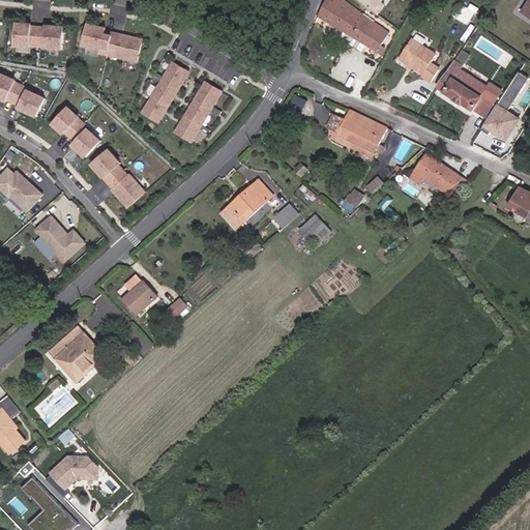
[(382,47),(390,33),(344,0),(327,0),(319,17),(346,32),(369,47),(378,52),(382,47)]
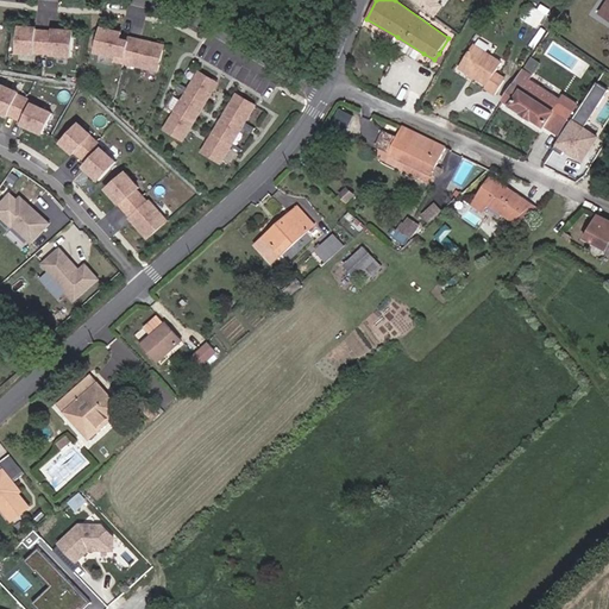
[(464,0),(412,0),(434,17),(443,5),(439,2),(440,0),(462,0),(464,1),(464,0)]
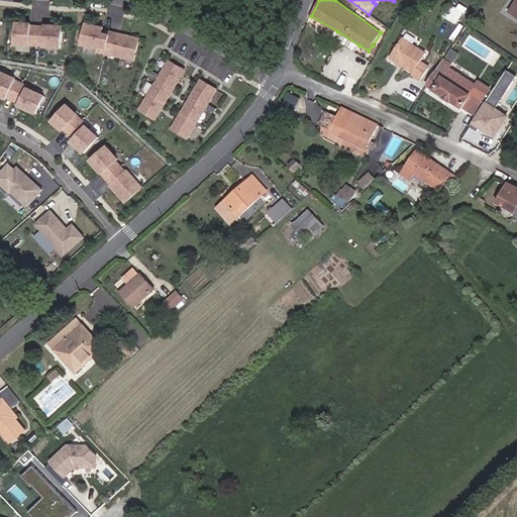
[(456,23),(463,13),(457,9),(449,4),(442,15),(456,23)]
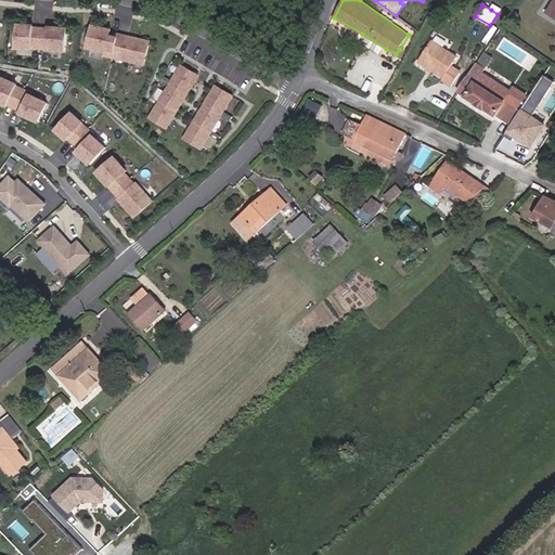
[(498,14),(501,9),(494,5),(491,10),(498,14)]
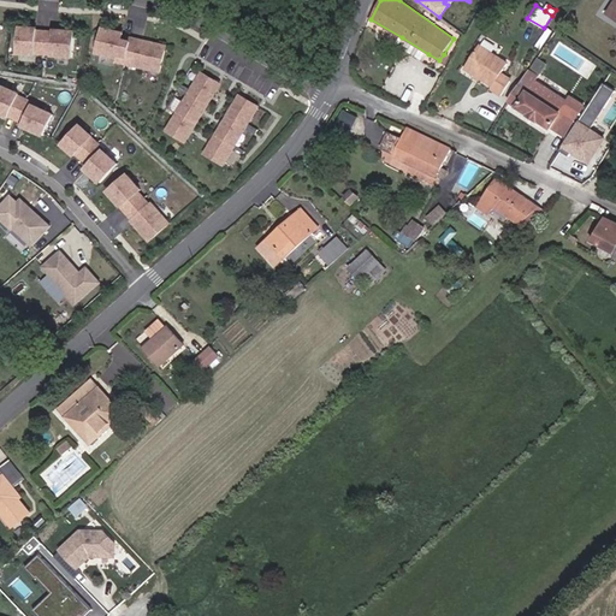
[(73,58),(75,33),(55,31),(55,33),(37,31),(37,30),(22,29),(19,54),(36,55),(36,53),(53,54),(53,57),(73,58)]
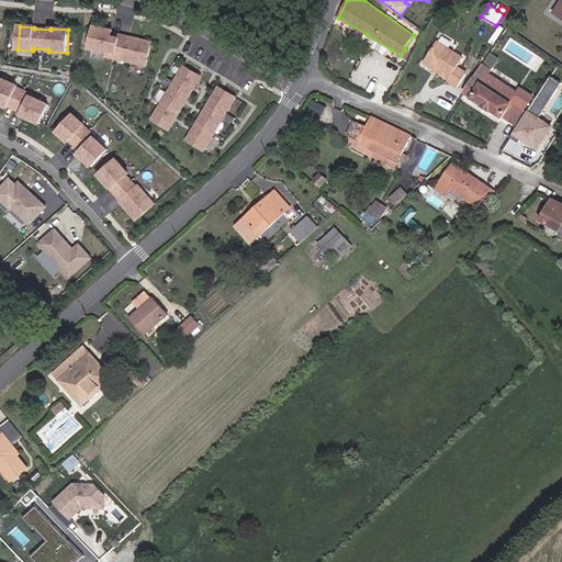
[(147,66),(152,43),(128,37),(127,41),(112,37),(113,31),(96,26),(90,48),(108,53),(107,56),(147,66)]
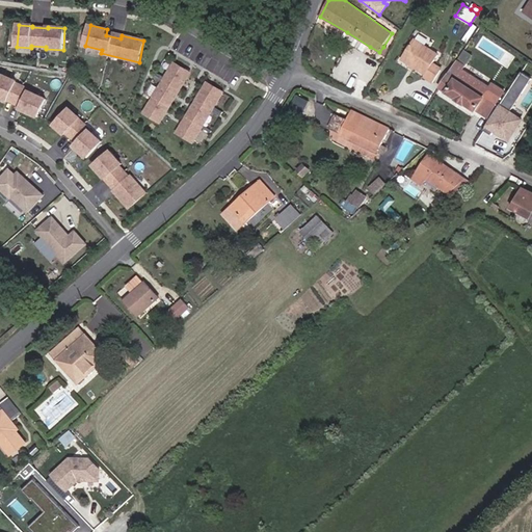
[(370,47),(347,32),(343,38),(366,52),(370,47)]
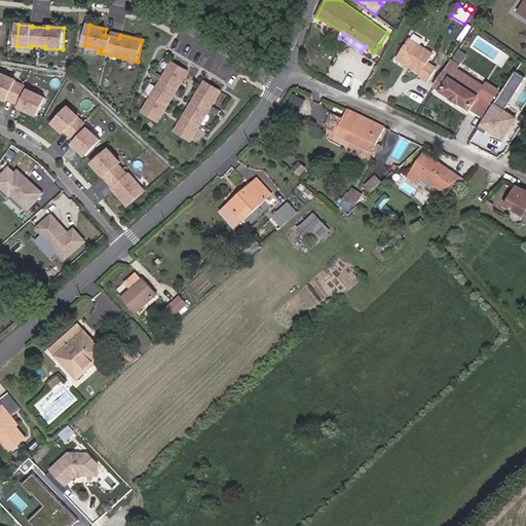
[(428,63),(434,54),(410,39),(397,59),(421,74),(419,76),(428,82),(437,69),(428,63)]
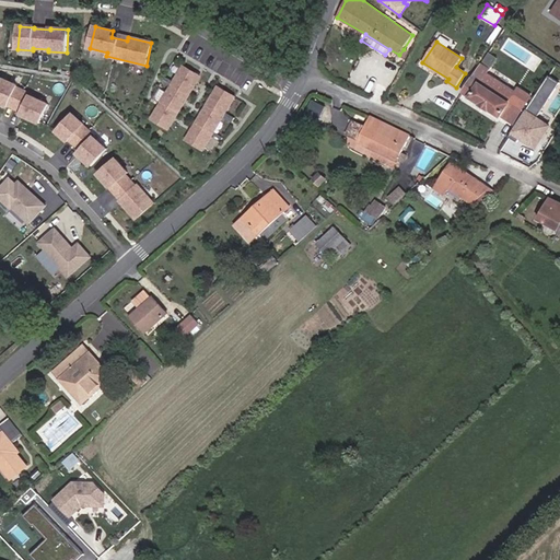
[(491,68),(498,59),(489,54),(483,62),(491,68)]
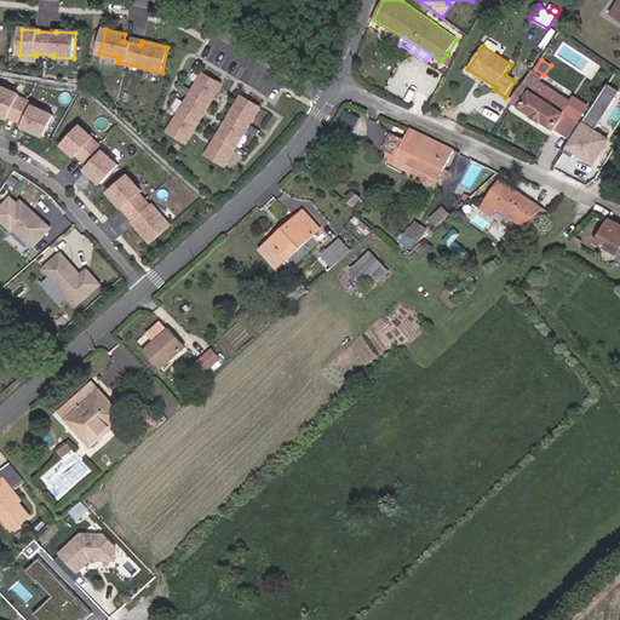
[(540,82),(543,78),(534,72),(514,102),(568,137),(585,112),(583,109),(585,105),(577,99),(573,103),(540,82)]
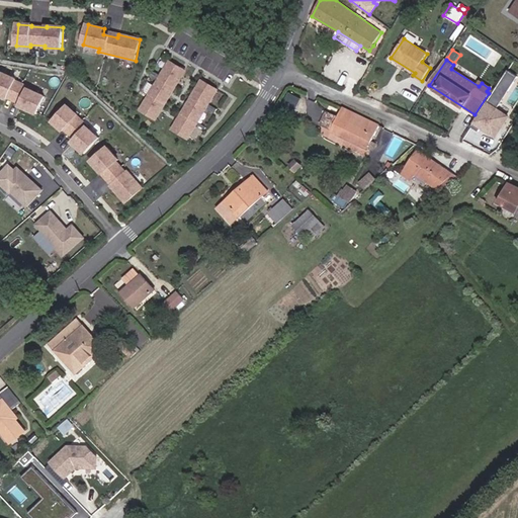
[(157,119),(186,71),(170,62),(141,110),(157,119)]
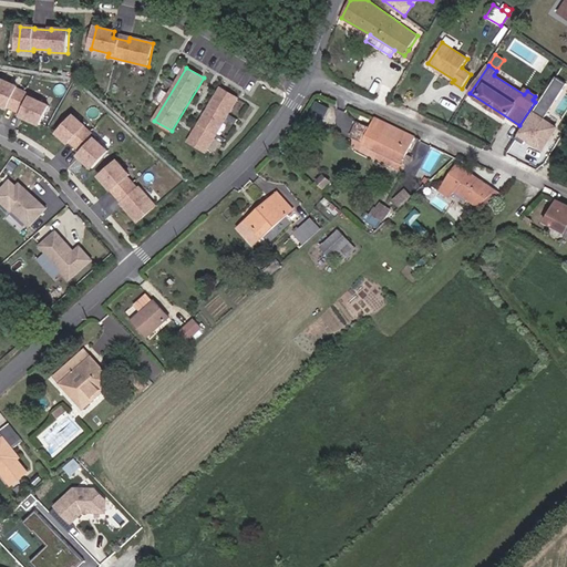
[(538,111),(549,116),(566,82),(557,76),(538,111)]
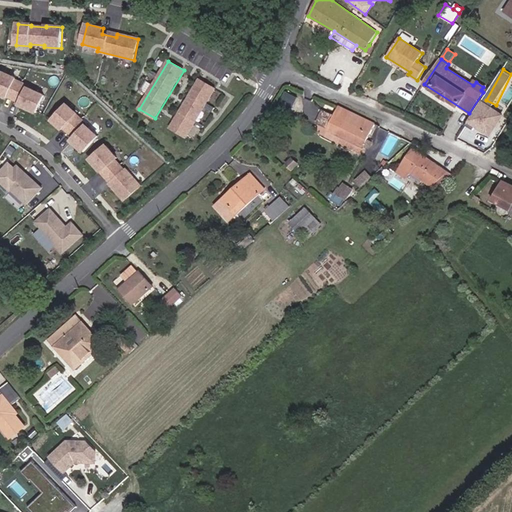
[(42,93),(28,87),(28,86),(14,80),(15,79),(3,73),(0,78),(0,95),(6,98),(7,96),(20,102),(19,106),(34,112),(42,93)]
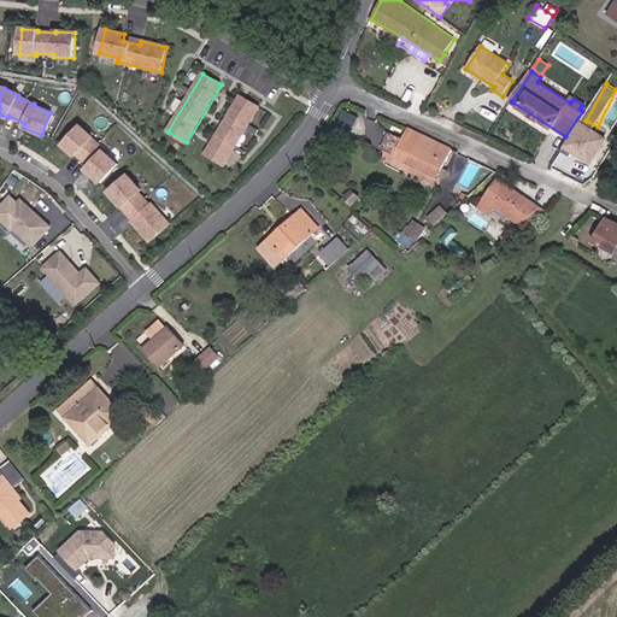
[(224,165),(259,107),(241,97),(206,154),(224,165)]
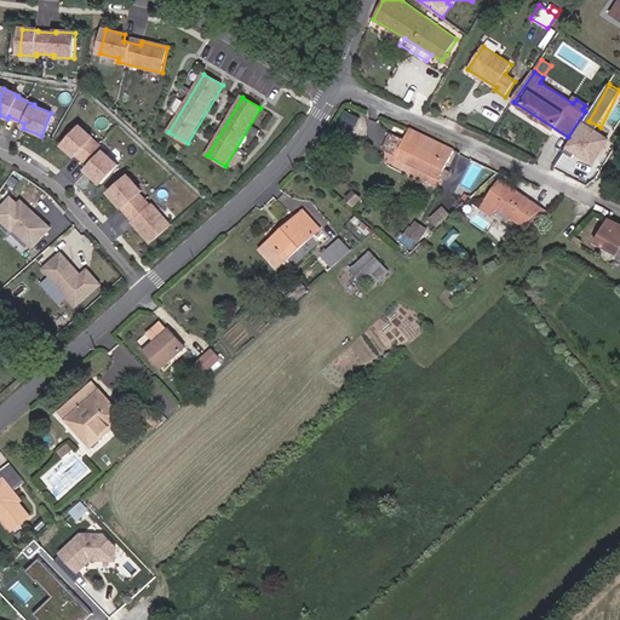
[(354,135),(361,118),(345,110),(338,127),(354,135)]
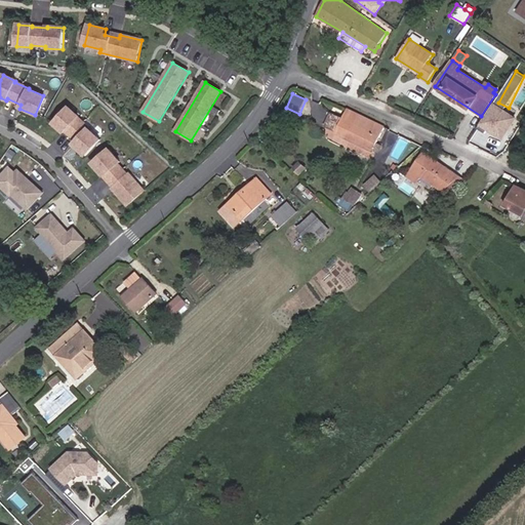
[(501,139),(516,117),(492,103),(479,125),(501,139)]
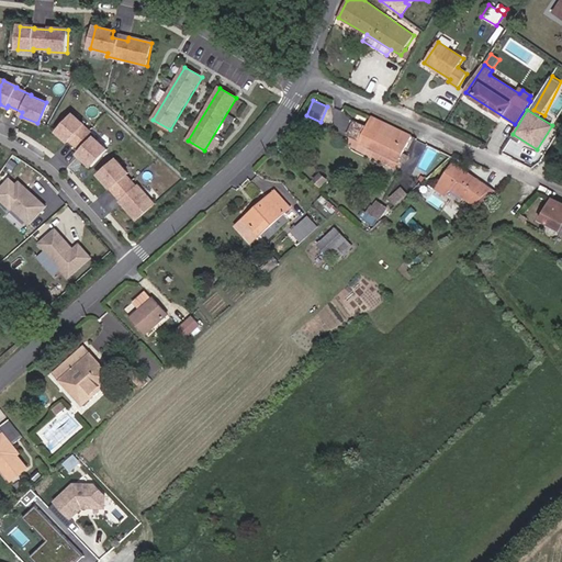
[(108,149),(94,138),(96,137),(83,126),(83,125),(74,115),(57,132),(68,142),(69,141),(81,152),(78,155),(92,167),(108,149)]
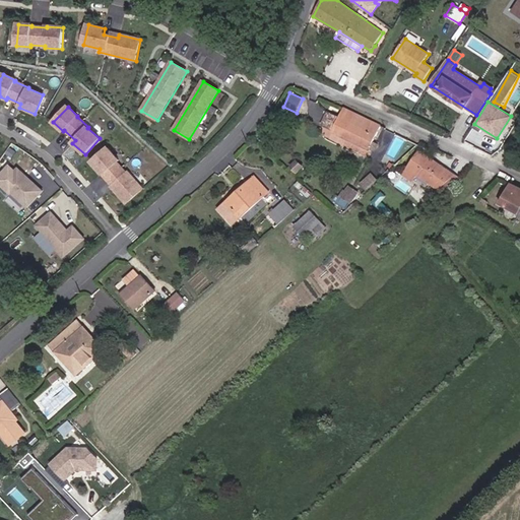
[(374,141),(381,126),(344,108),(339,117),(333,131),(370,149),(374,141)]
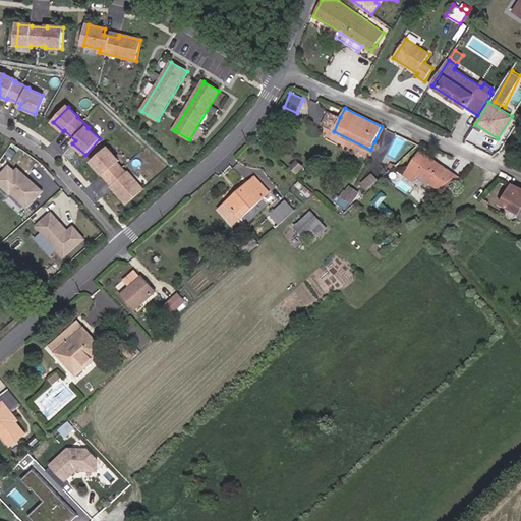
[(334,131),(340,117),(329,111),(322,125),(334,131)]
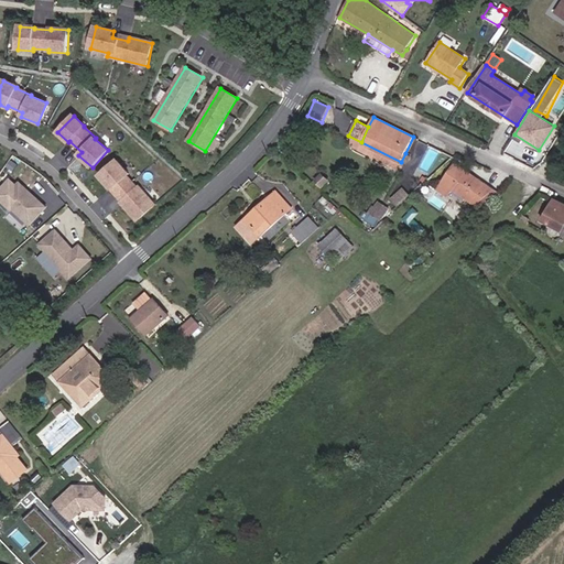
[(407,164),(410,156),(405,153),(401,162),(407,164)]
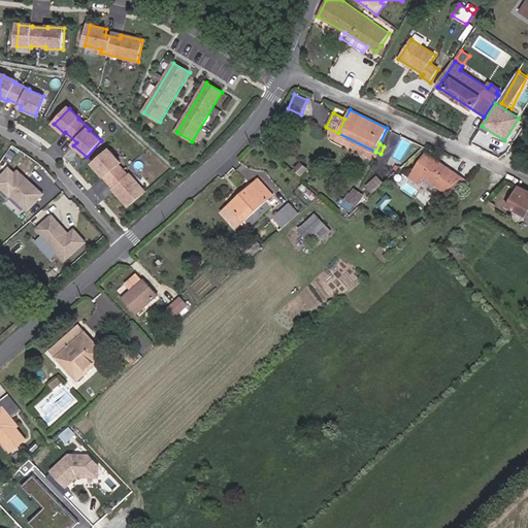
[(129,175),(119,164),(121,163),(109,150),(93,165),(114,189),(112,190),(128,207),(145,192),(130,174),(129,175)]
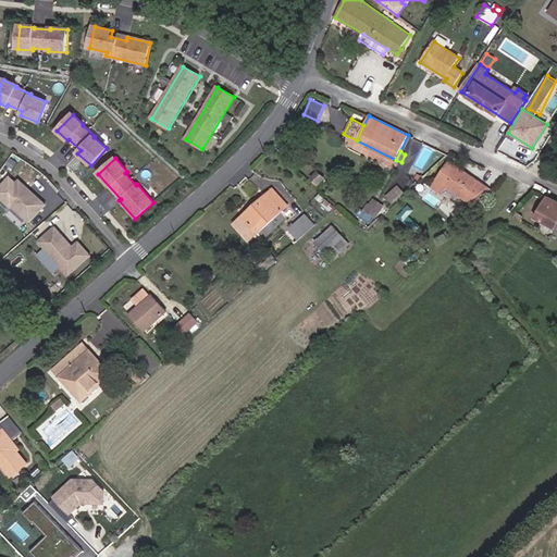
[(482,183),(471,175),(470,177),(458,170),(459,169),(448,162),(436,181),(460,197),(465,190),(470,195),(482,183)]
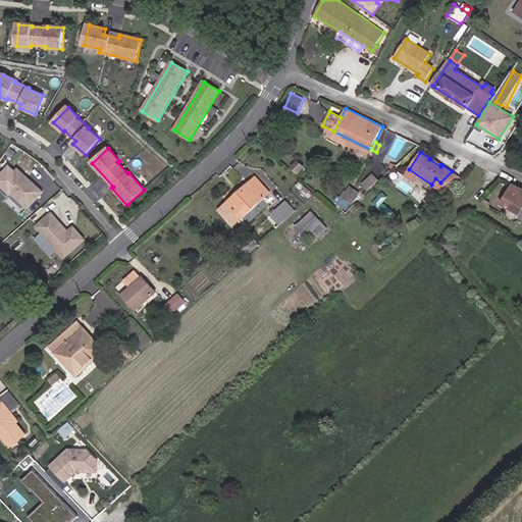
[(441,164),(430,157),(430,158),(429,159),(440,166),(441,164)]
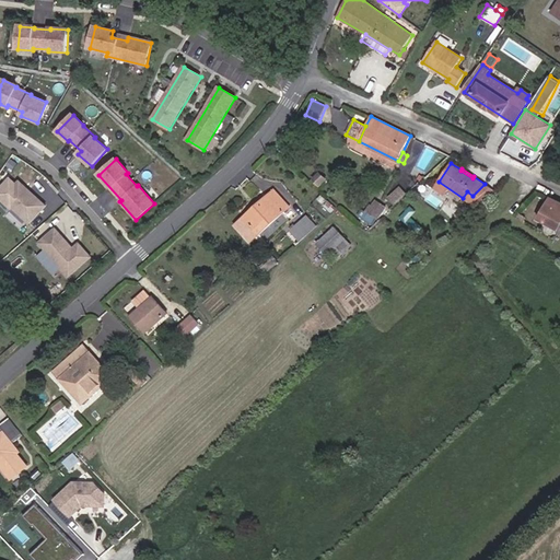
[(321,186),(327,179),(321,173),(314,179),(321,186)]
